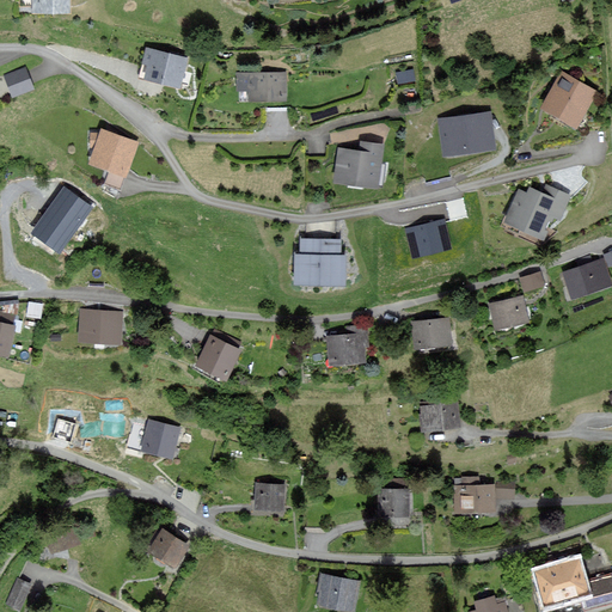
[(26,0),(26,10),(32,10),(32,14),(71,14),(69,0),(26,0)]
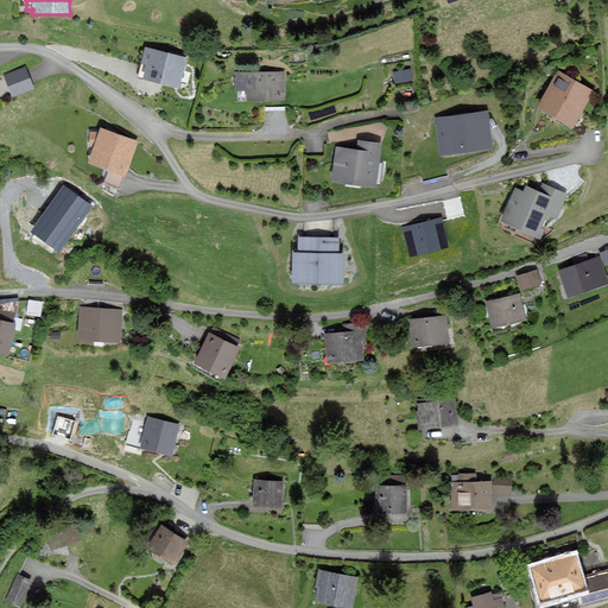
[(185,59),(146,49),(141,65),(147,67),(145,77),(178,87),(185,59)]
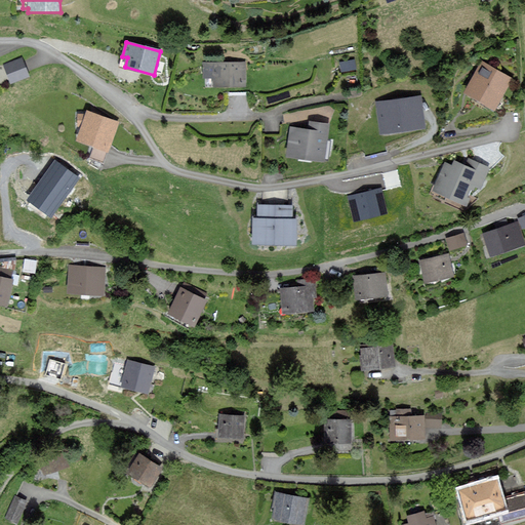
[(513,79),(482,63),(465,93),(496,111),(513,79)]
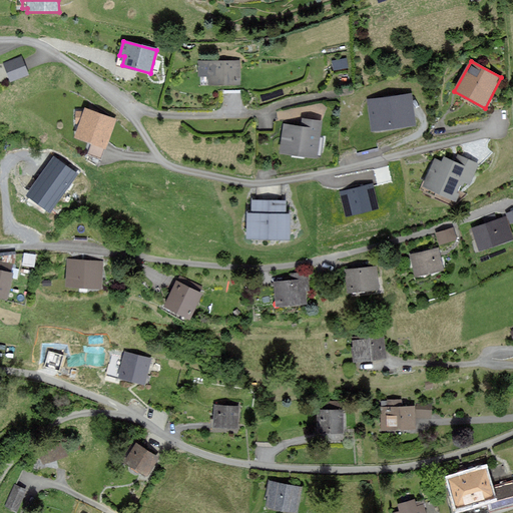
[(239,62),(199,62),(199,73),(207,73),(207,85),(240,85),(239,62)]
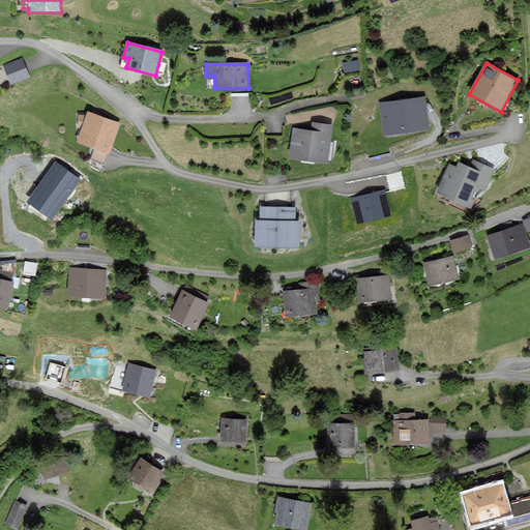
[(381,104),(385,137),(430,130),(424,97),(381,104)]
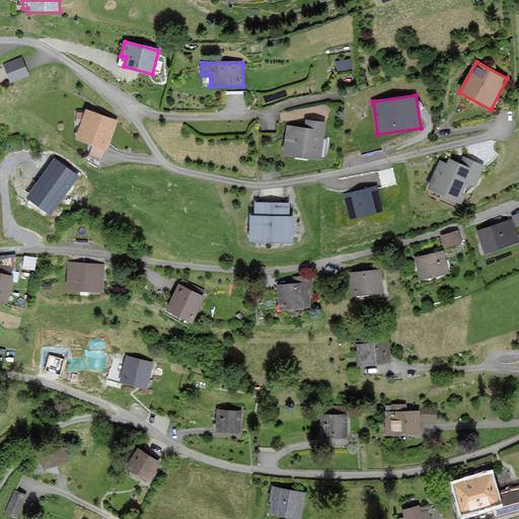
[(87,112),(77,138),(104,148),(115,122),(87,112)]
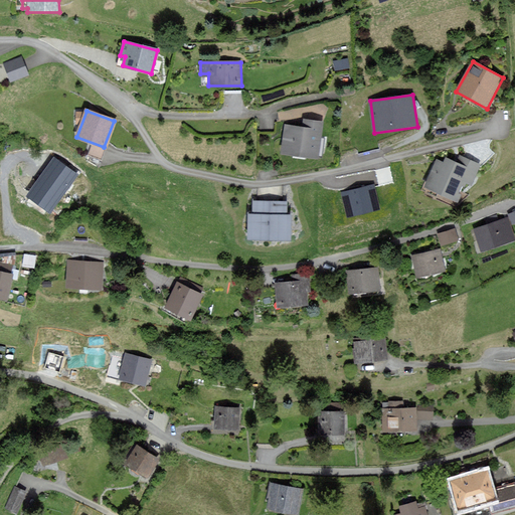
[(323,122),(305,119),(304,128),(286,125),(282,154),(319,158),(323,122)]
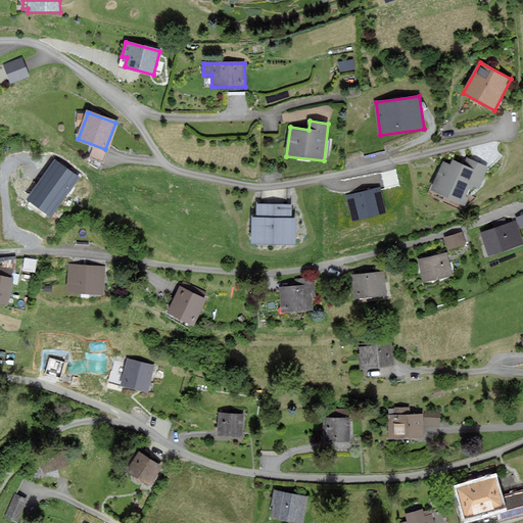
[(488,168),(468,158),(465,165),(453,160),(450,165),(444,162),(432,189),(465,203),(473,185),(479,188),(488,168)]
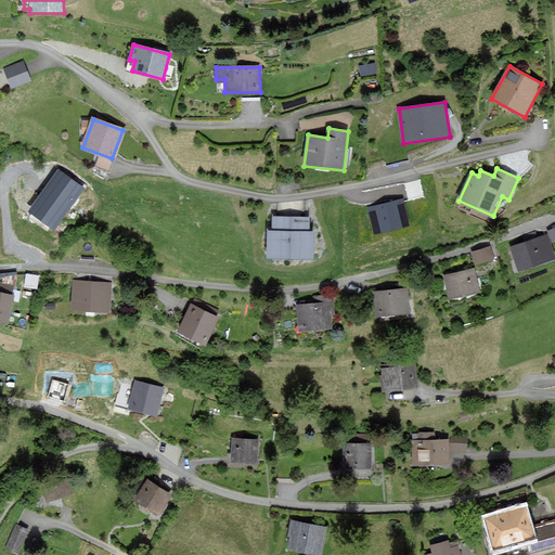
[(76,189),(60,177),(31,217),(48,229),(76,189)]
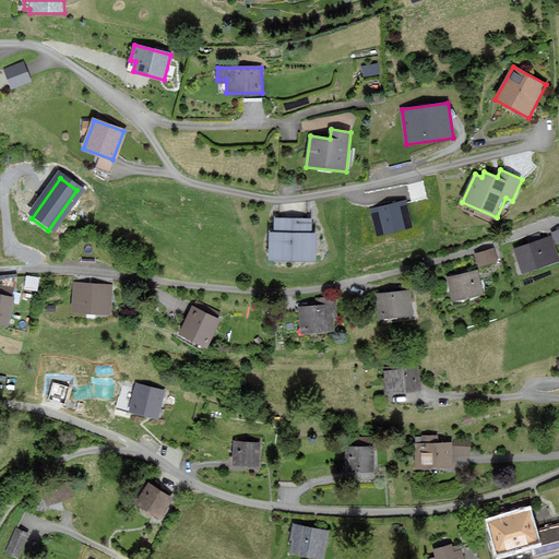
[(377,235),(414,227),(407,199),(370,206),(377,235)]
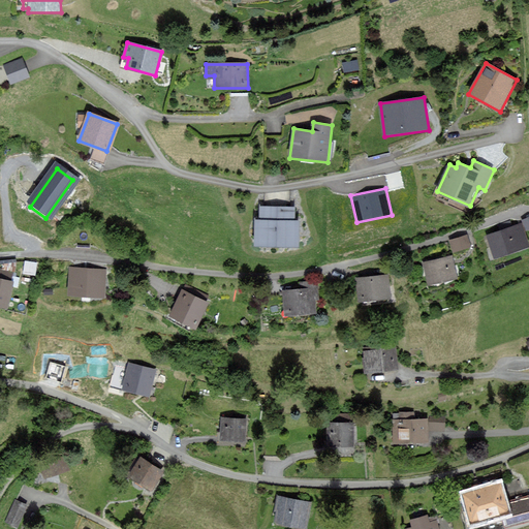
[(300,221),(296,220),(296,208),(260,208),(260,220),(256,220),(256,246),(300,246),(300,221)]
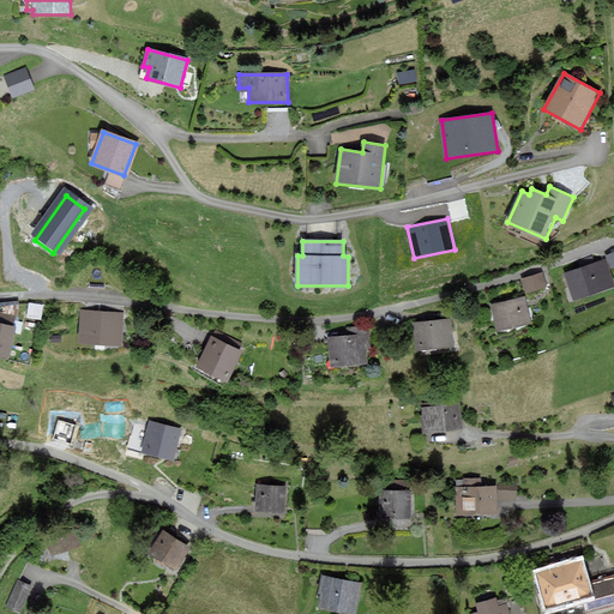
[(566,272),(573,298),(606,289),(597,263),(566,272)]
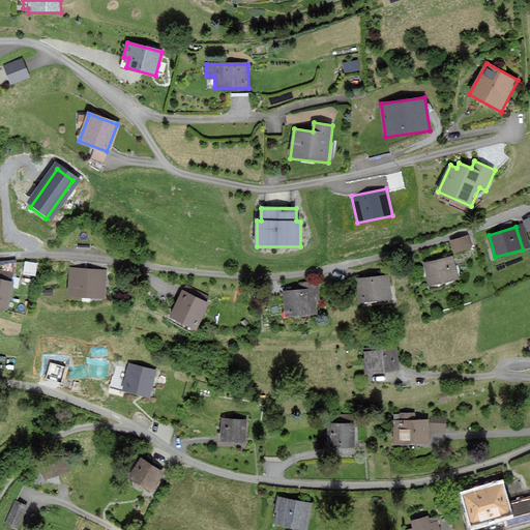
[(467,236),(451,241),(454,251),(470,245),(467,236)]
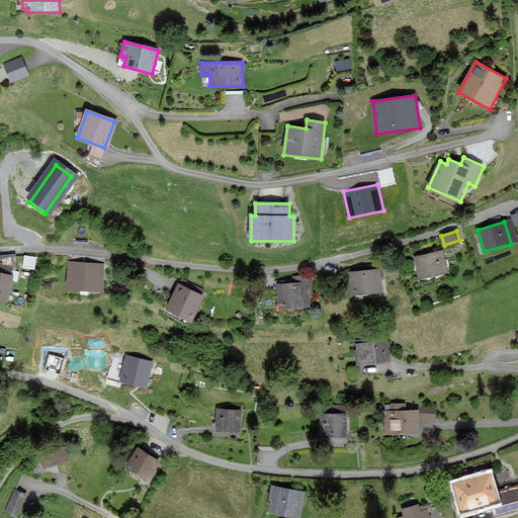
[(414,257),(419,280),(448,273),(444,250),(414,257)]
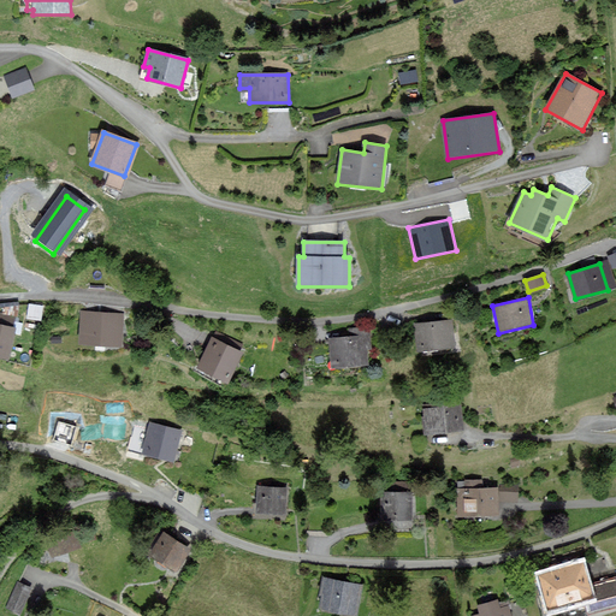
[(15,317),(0,313),(0,354),(10,357),(17,329),(13,327),(15,317)]
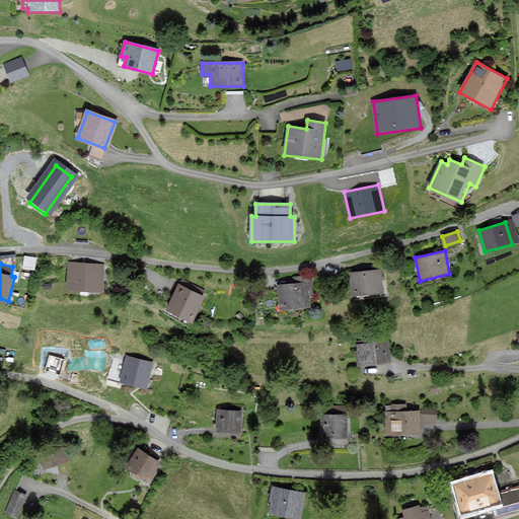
[(104,265),(68,264),(68,289),(103,290),(104,265)]
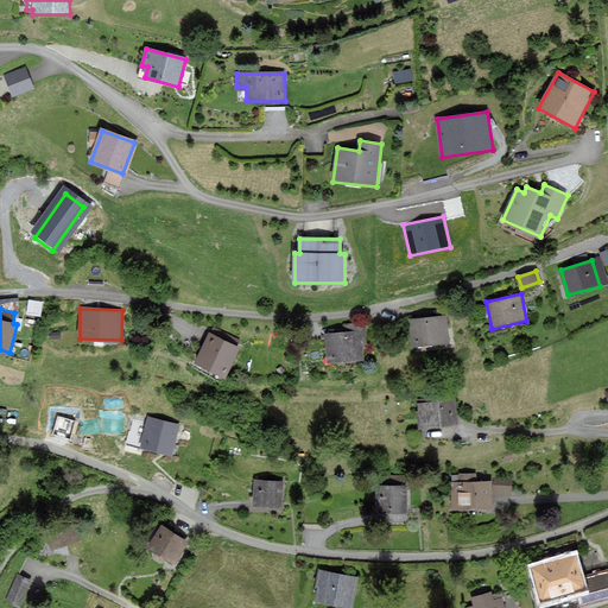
[(411,318),(412,347),(450,346),(449,317),(411,318)]
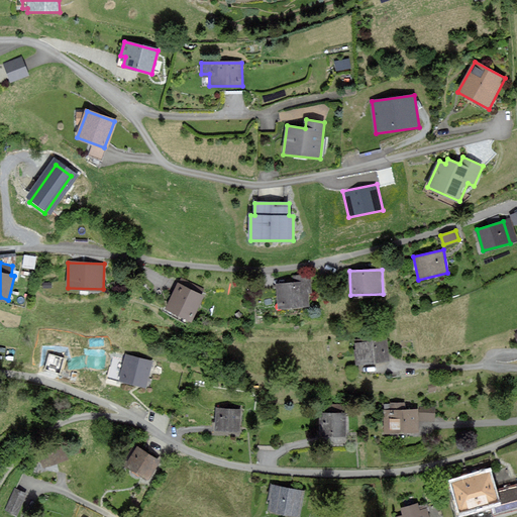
[(281,283),(282,307),(309,306),(308,282),(281,283)]
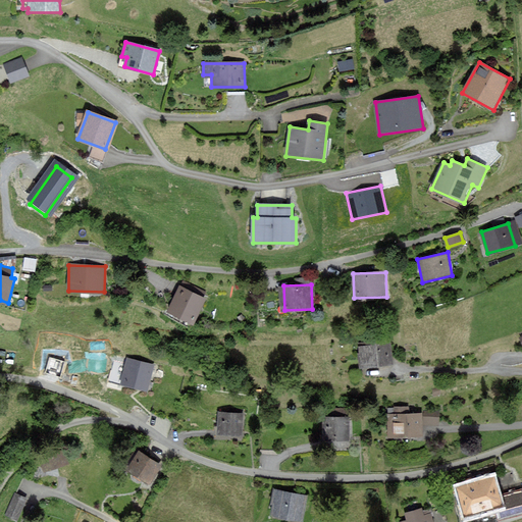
[(183,285),(169,311),(194,323),(207,298),(183,285)]
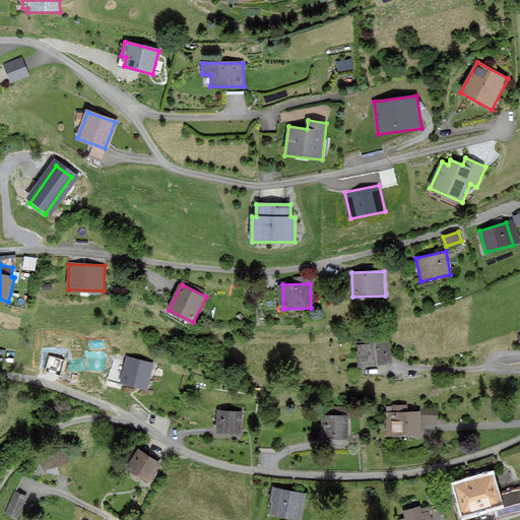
[(387,339),(356,339),(356,361),(387,361),(387,339)]
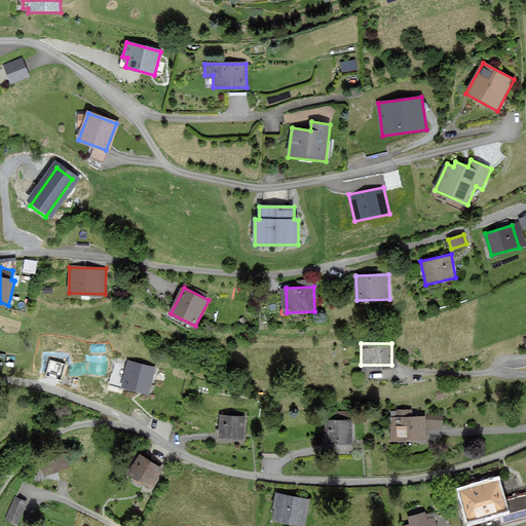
[(130,362),(124,388),(151,396),(157,369),(130,362)]
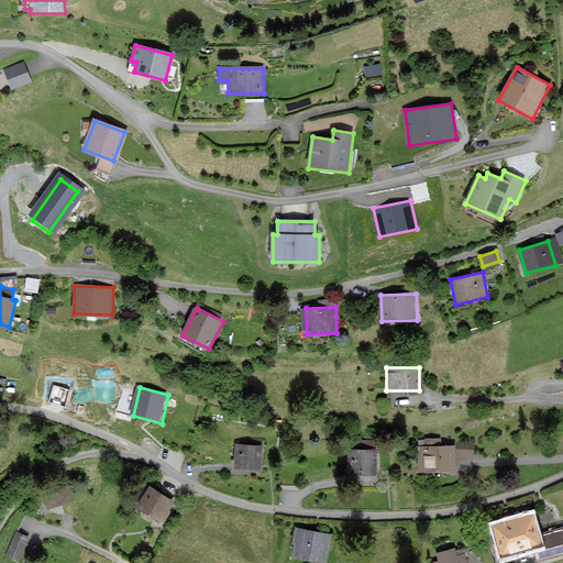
[(240,445),(238,467),(264,470),(265,448),(240,445)]
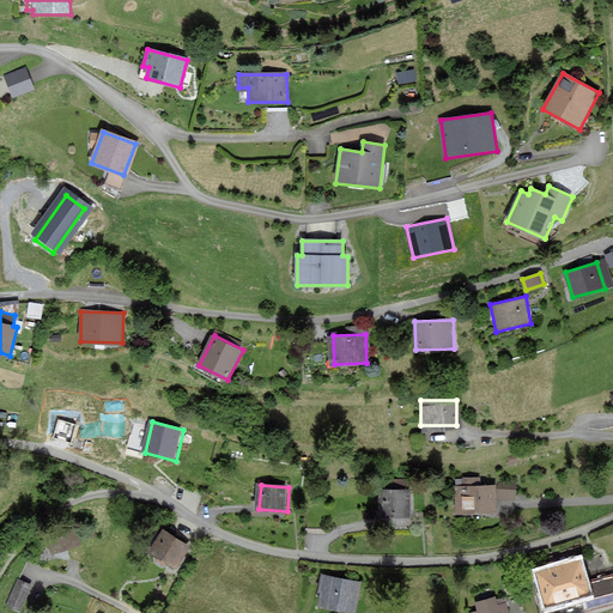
[(457,487),(459,513),(496,511),(495,486),(457,487)]
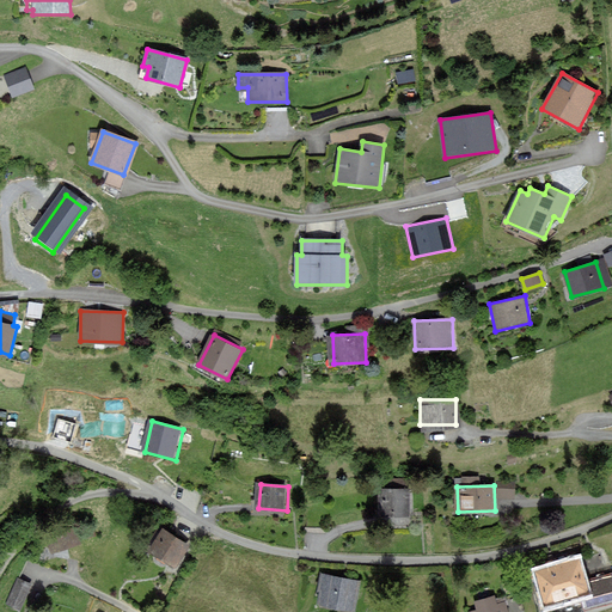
[(501,485),(501,499),(515,499),(515,485),(501,485)]
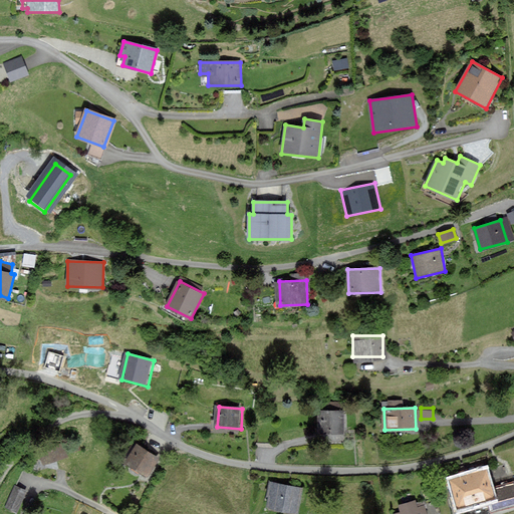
[(345,413),(319,413),(319,433),(345,433),(345,413)]
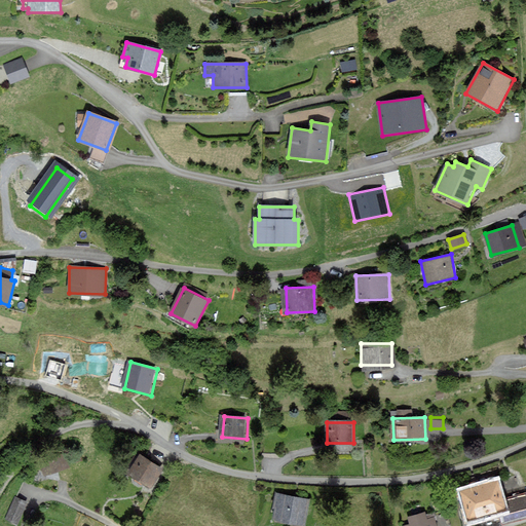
[(142,452),(127,473),(151,489),(165,468),(142,452)]
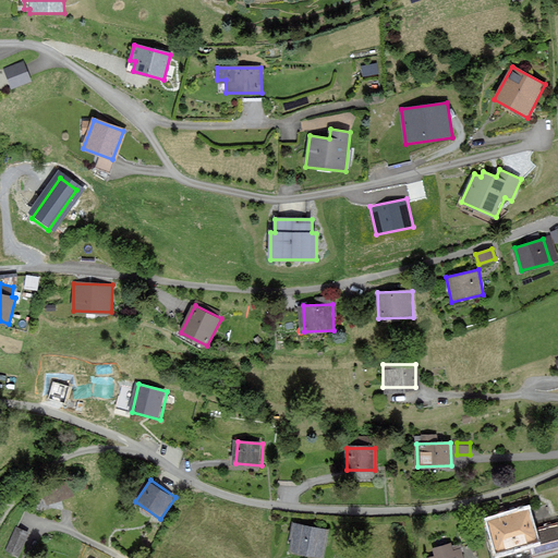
[(44,487),(48,509),(71,505),(67,483),(44,487)]
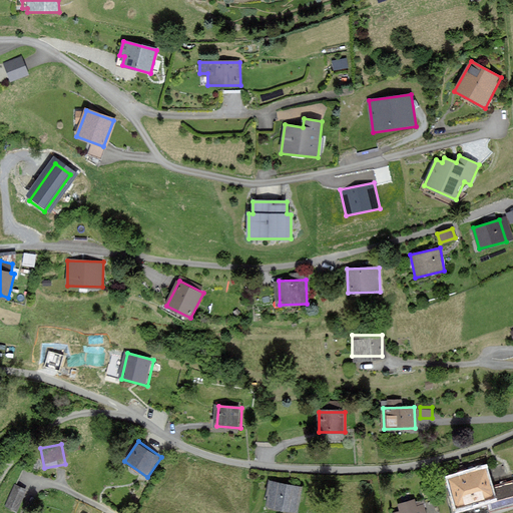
[(484,468),(449,478),(458,507),(492,496),(484,468)]
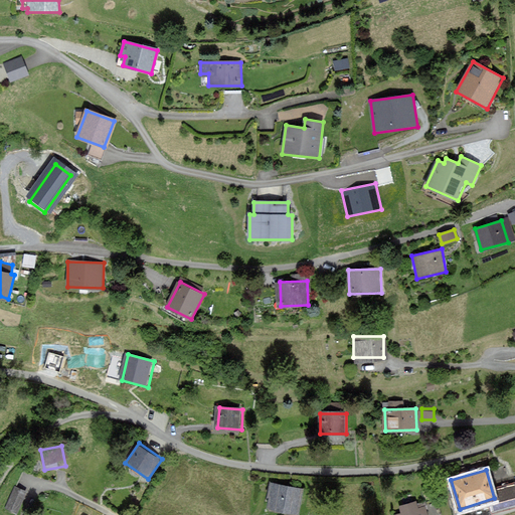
[(274,482),(270,509),(300,514),(305,488),(274,482)]
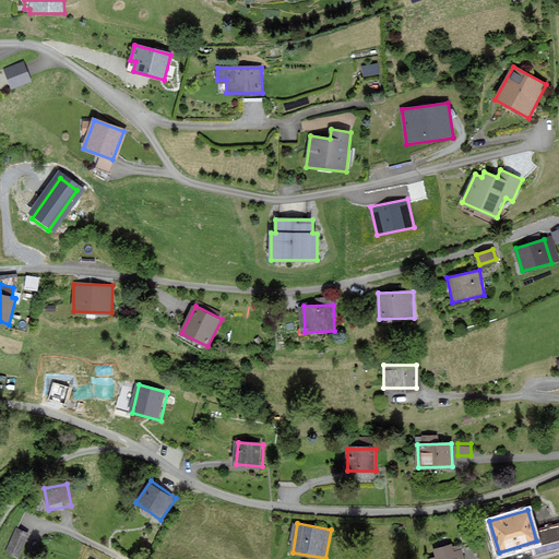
[(558,542),(558,526),(536,533),(540,547),(558,542)]
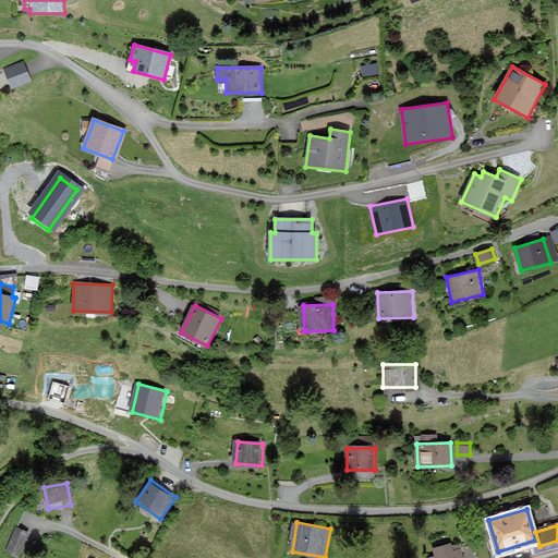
[(27,534),(16,529),(7,549),(17,554),(27,534)]
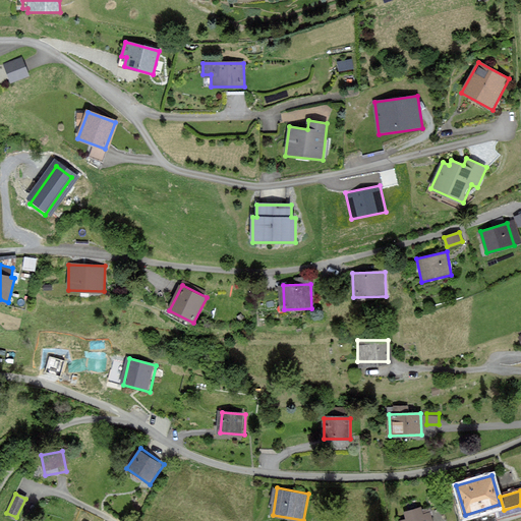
[(400,520),(399,520),(431,520),(429,512),(422,514),(420,508),(404,512),(406,519),(400,520)]
